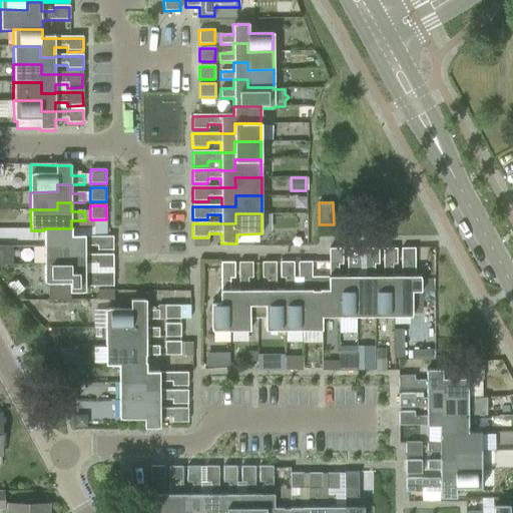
[(44,230),(44,245),(70,245),(70,255),(84,255),(84,245),(97,245),(97,250),(112,250),(112,237),(84,237),(84,236),(71,236),(71,228),(44,228),(44,230)]
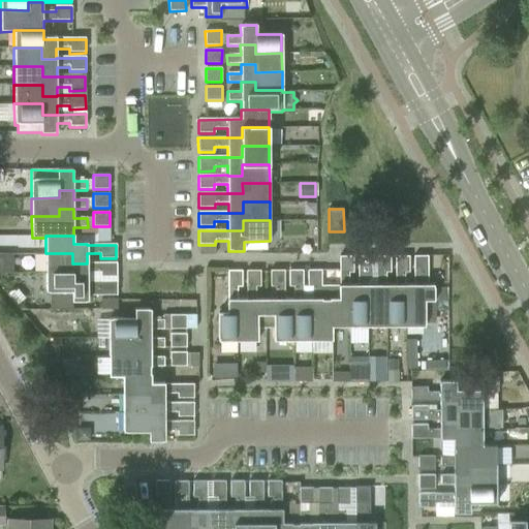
[(45,253),(47,271),(72,271),(73,282),(88,282),(88,281),(88,272),(100,272),(100,276),(116,276),(116,262),(87,263),(72,263),(72,253),(45,253)]
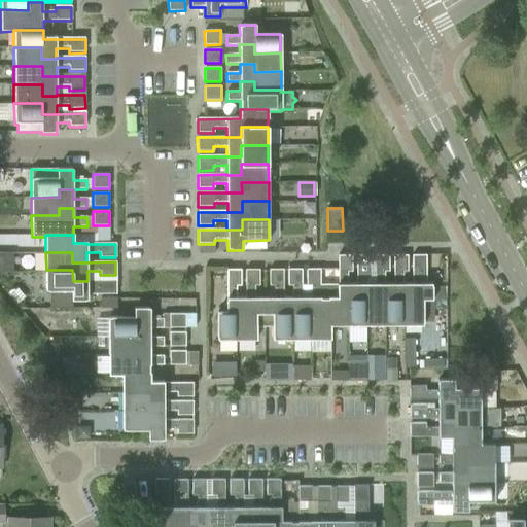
[(329,299),(329,327),(330,327),(348,327),(348,300),(357,300),(356,285),(348,285),(347,272),(351,272),(351,256),(338,256),(339,286),(338,286),(338,299),(329,299)]
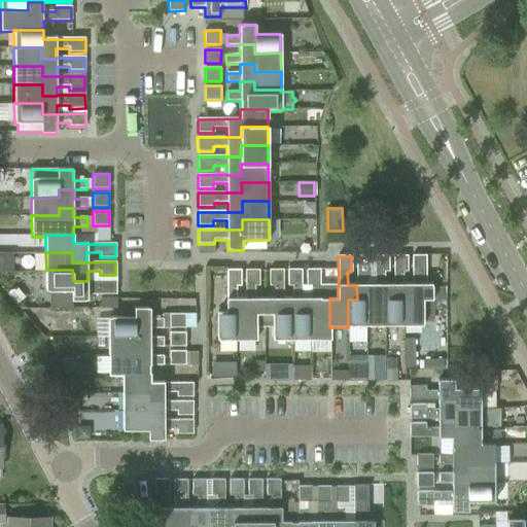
[(356,257),(356,285),(357,300),(348,300),(348,327),(366,327),(366,300),(375,300),(375,285),(365,285),(365,273),(370,272),(370,256),(356,257)]
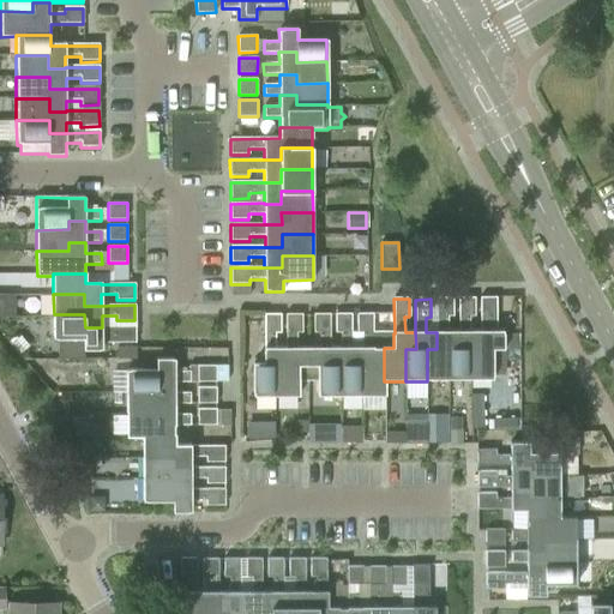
[(435,299),(437,332),(437,349),(427,349),(427,381),(449,380),(449,349),(459,349),(458,332),(447,332),(447,317),(452,317),(452,299),(435,299)]
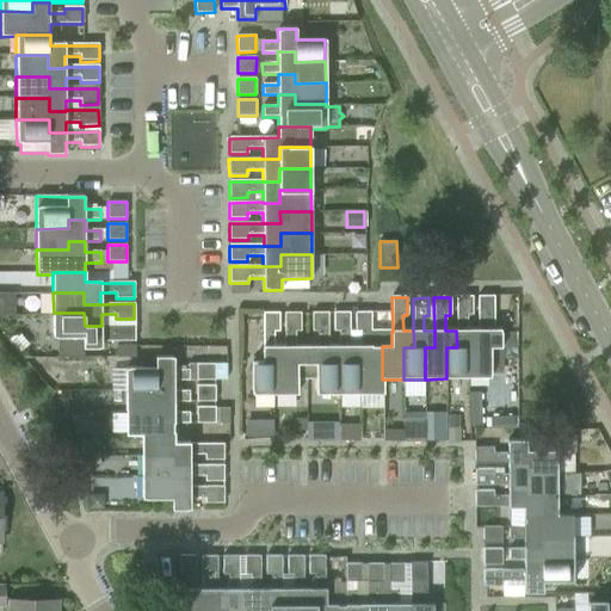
[(456,297),(456,331),(457,347),(446,347),(446,378),(468,378),(468,347),(479,347),(477,331),(467,331),(467,315),(473,315),(473,297),(456,297)]
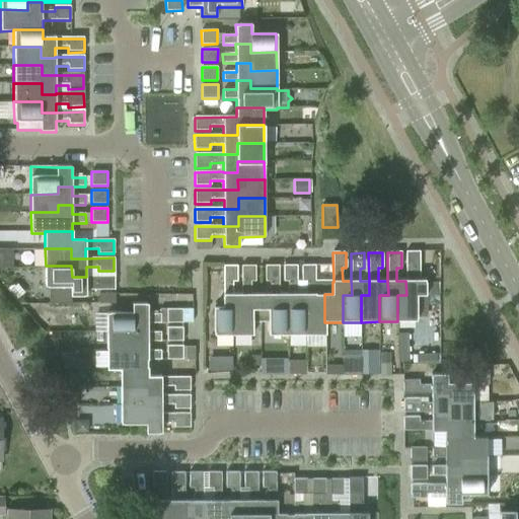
[(405,252),(405,281),(406,295),(397,295),(397,321),(417,321),(416,296),(426,296),(425,281),(416,281),(415,268),(419,268),(419,252),(405,252)]
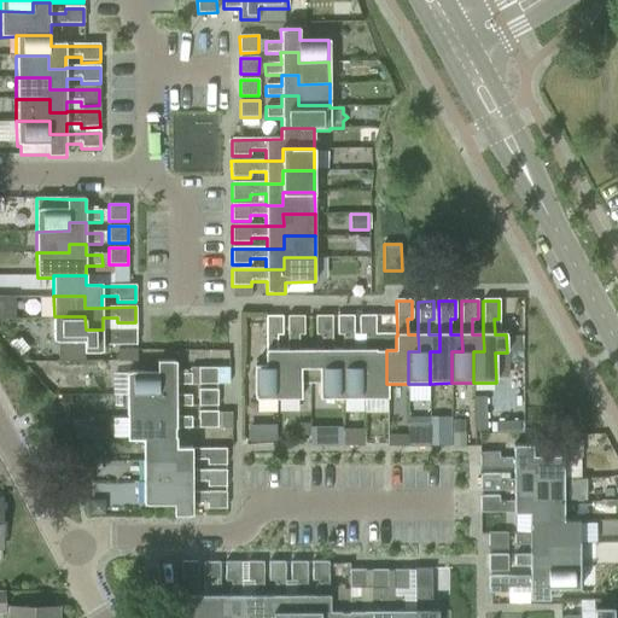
[(85,316),(54,316),(54,343),(83,343),(85,353),(103,353),(103,339),(117,339),(117,344),(135,344),(135,328),(103,328),(103,330),(86,330),(85,316)]
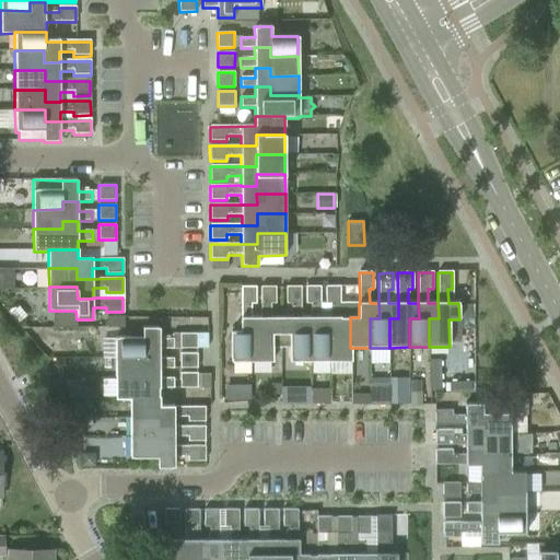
[(321,317),(321,333),(331,333),(331,361),(351,361),(351,348),(350,348),(350,317),(359,317),(359,304),(340,304),(340,287),(326,288),(326,304),(331,304),(331,317),(321,317)]
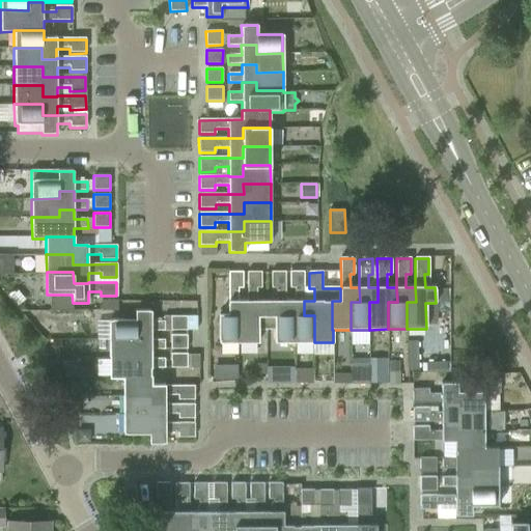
[(248,302),(238,302),(238,288),(243,288),(243,273),(228,273),(228,302),(228,314),(218,314),(219,343),(240,343),(240,316),(248,316),(248,302)]
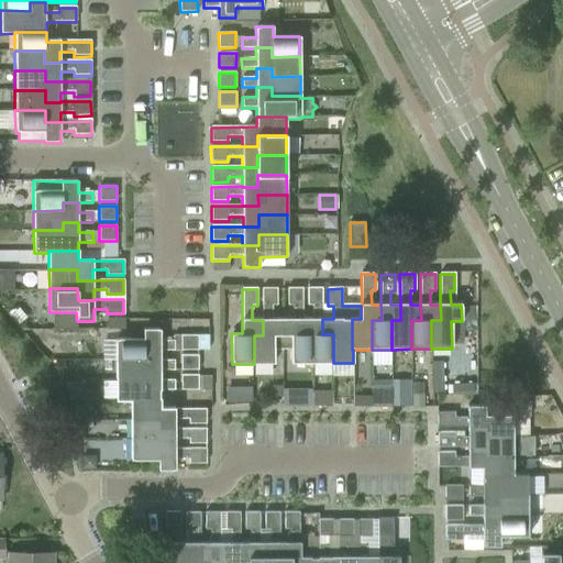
[(262,289),(263,320),(263,335),(254,335),(254,364),(274,364),(274,350),(283,350),(283,319),(273,319),(273,306),(276,306),(276,289),(262,289)]
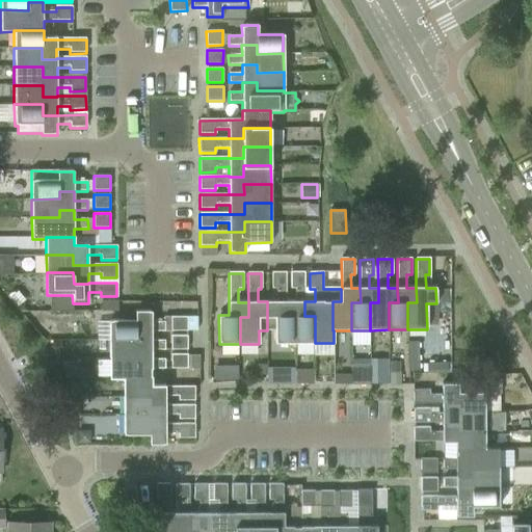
[(276,301),(267,301),(267,330),(275,330),(276,344),(296,343),(296,316),(286,317),(286,301),(286,273),(271,273),(272,289),(276,289),(276,301)]
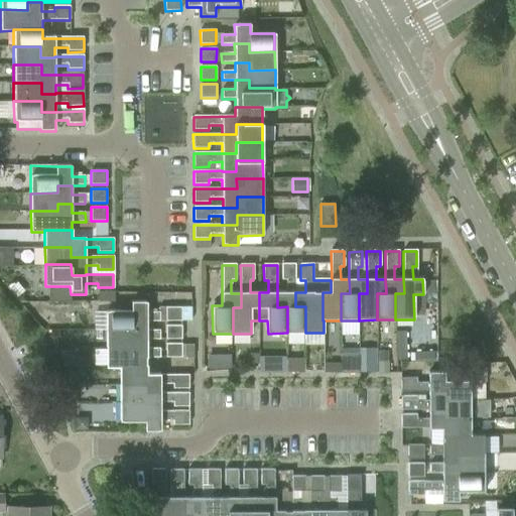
[(277,292),(277,307),(287,306),(287,333),(305,333),(305,306),(295,306),(295,292),(295,265),(282,265),(282,280),(286,280),(286,292),(277,292)]
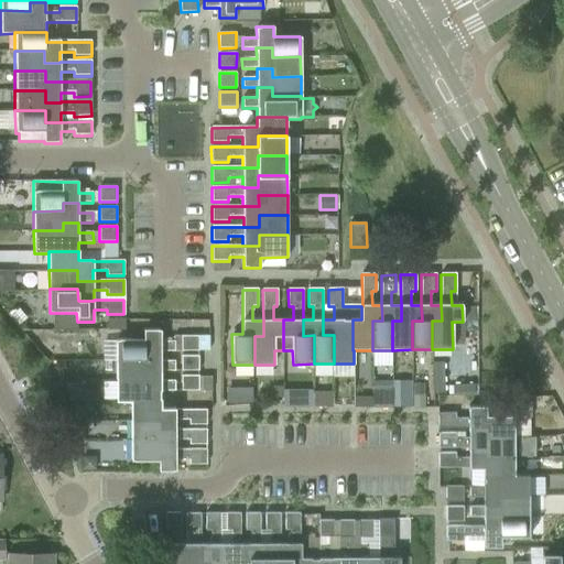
[(114,342),(114,361),(144,361),(144,351),(159,351),(159,353),(174,351),(198,351),(198,336),(174,336),(174,343),(159,343),(159,332),(141,332),(141,342),(114,342)]
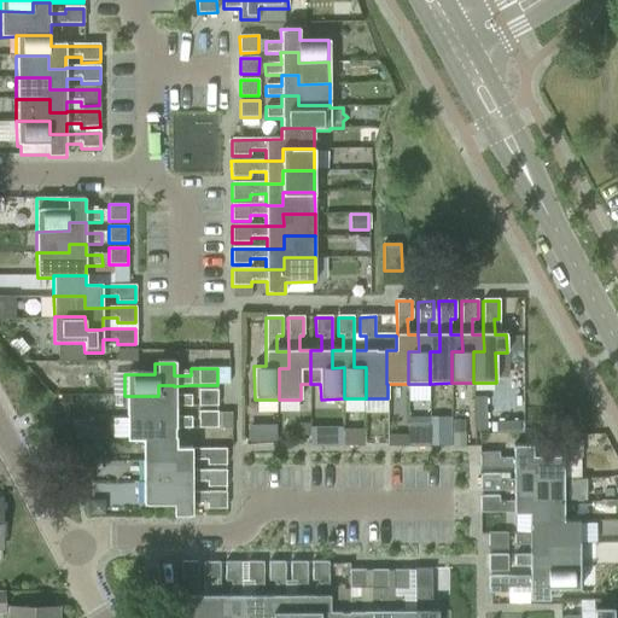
[(124,396),(124,418),(158,418),(158,408),(175,408),(191,408),(191,396),(174,396),(174,386),(174,385),(158,385),(158,396),(124,396)]
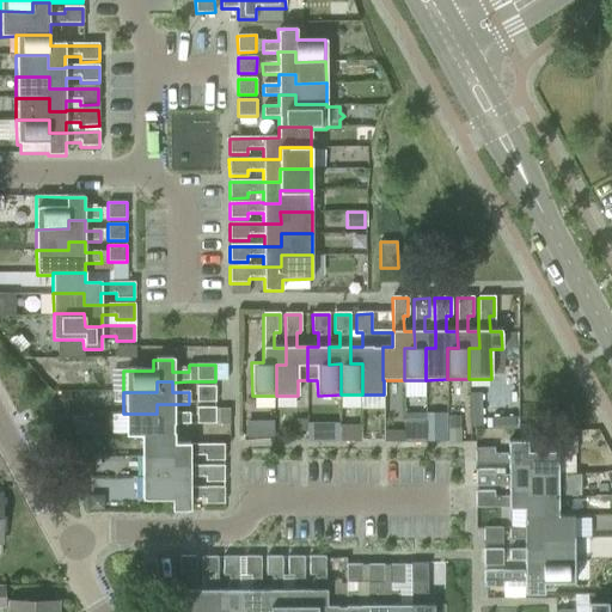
[(196,403),(215,402),(215,386),(196,386),(196,403)]
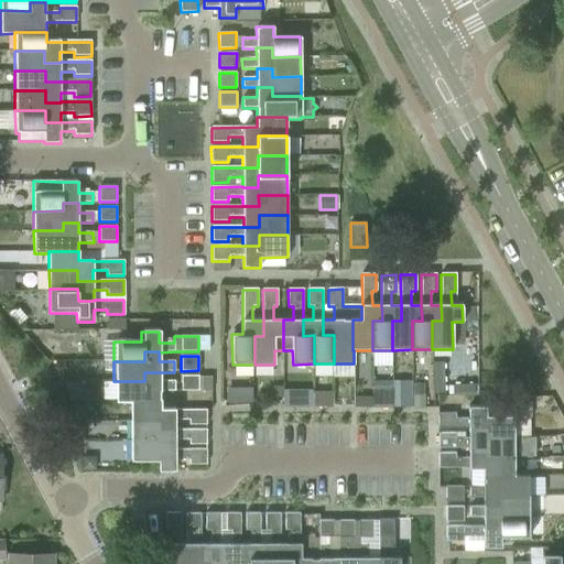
[(114,403),(130,403),(130,402),(160,401),(160,392),(174,392),(174,382),(160,382),(160,372),(144,372),(144,381),(114,381),(114,403)]
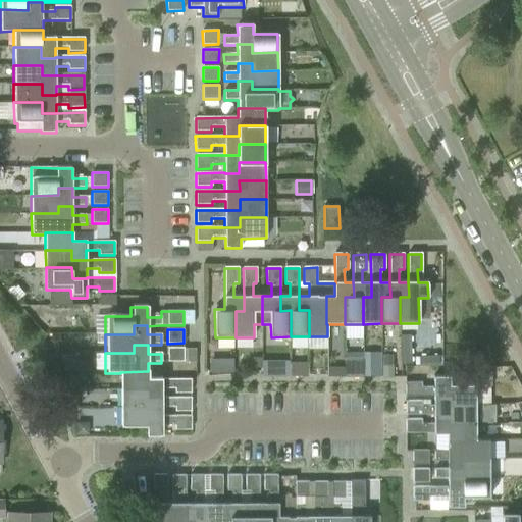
[(167,348),(167,362),(184,362),(184,348),(167,348)]
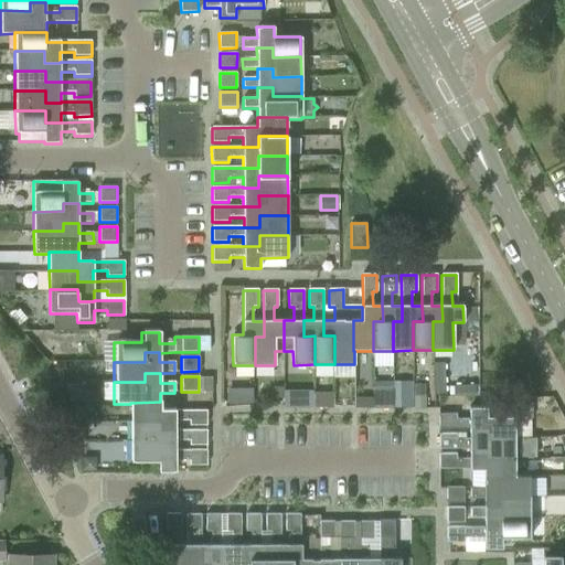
[(227,388),(226,403),(252,403),(253,388),(227,388)]
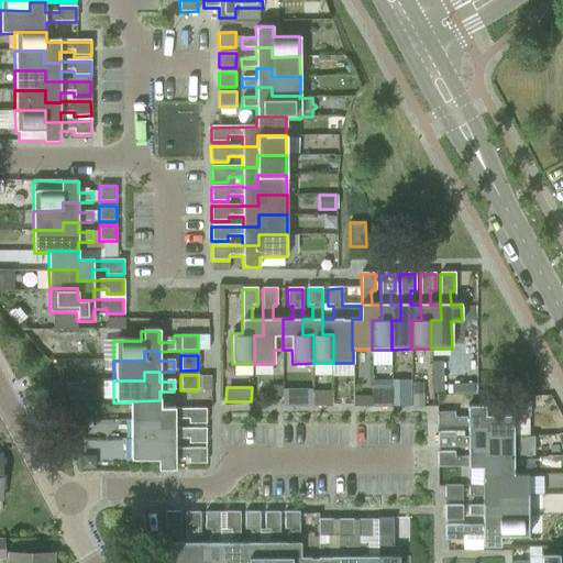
[(290,387),(289,404),(338,404),(338,387),(290,387)]
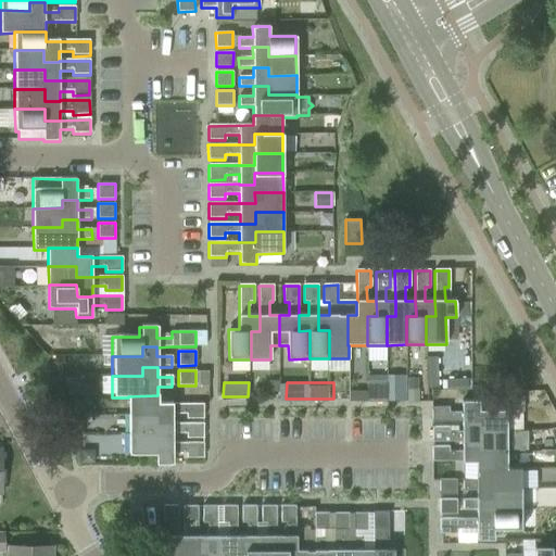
[(370,383),(370,400),(387,400),(387,389),(387,383),(370,383)]
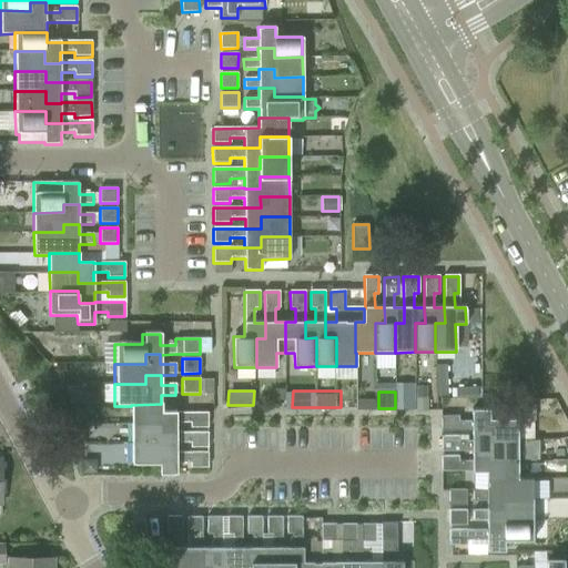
[(407,397),(395,397),(395,408),(407,408),(407,397)]
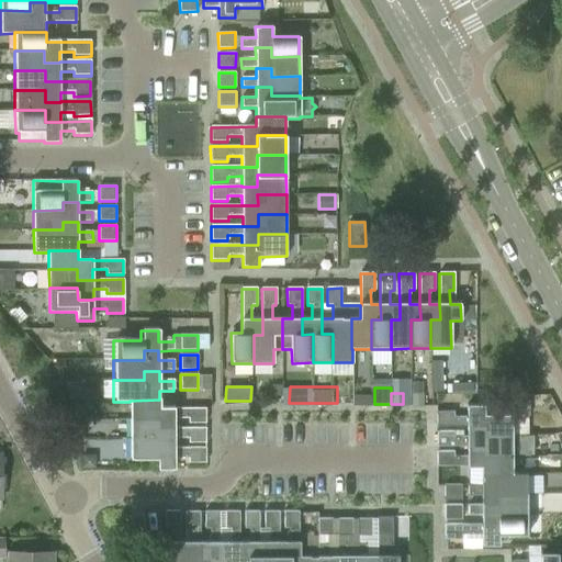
[(130,402),(131,419),(159,419),(159,430),(175,430),(175,420),(189,419),(189,425),(205,425),(205,409),(175,409),(175,408),(160,409),(159,400),(130,401),(130,402)]
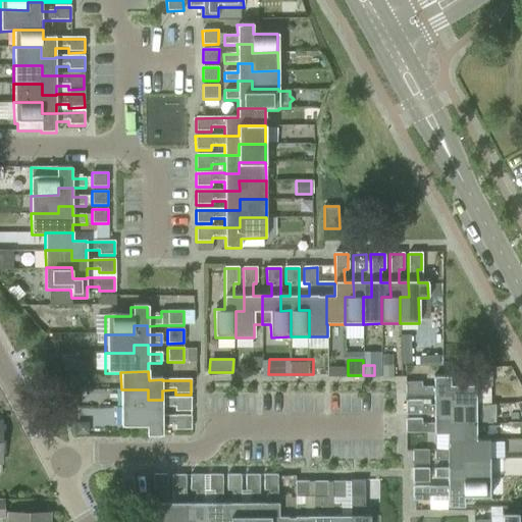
[(406,397),(434,397),(450,396),(450,405),(475,405),(475,386),(451,386),(451,378),(435,378),(435,387),(421,388),(421,383),(406,383),(406,397)]
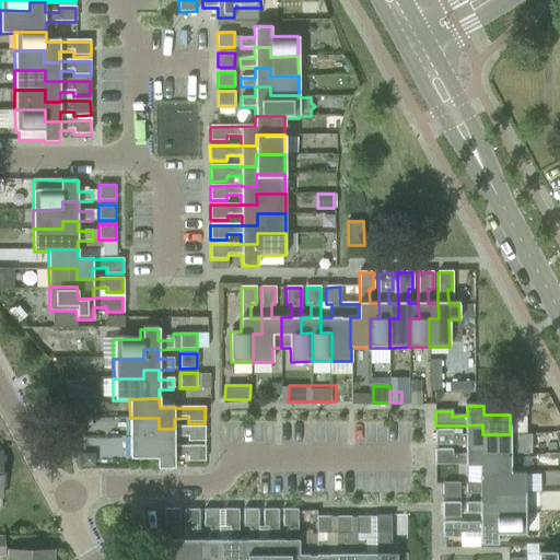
[(130,418),(130,438),(159,438),(159,448),(174,448),(174,438),(188,438),(188,443),(205,443),(205,428),(174,429),(159,429),(159,418),(130,418)]
